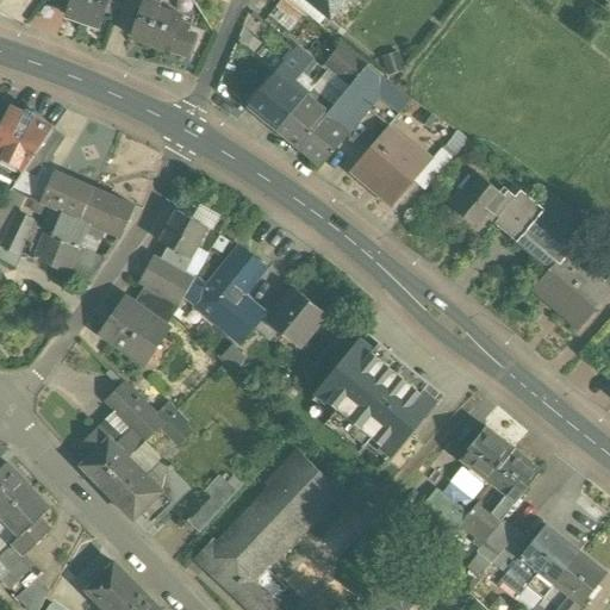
[(110,0),(72,0),(72,1),(67,16),(100,27),(110,0)]
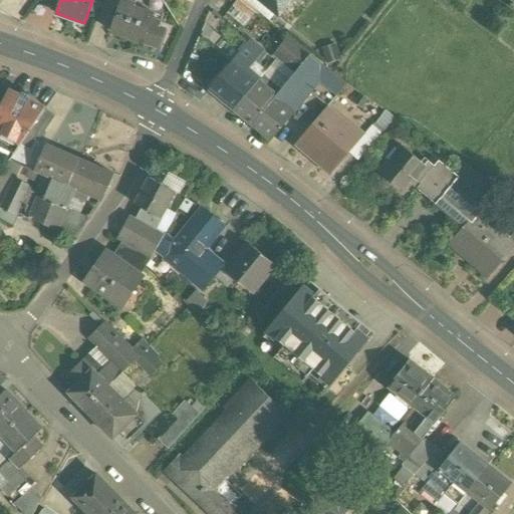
[(136,5),(121,0),(111,31),(145,42),(153,18),(154,14),(135,7),(136,5)]
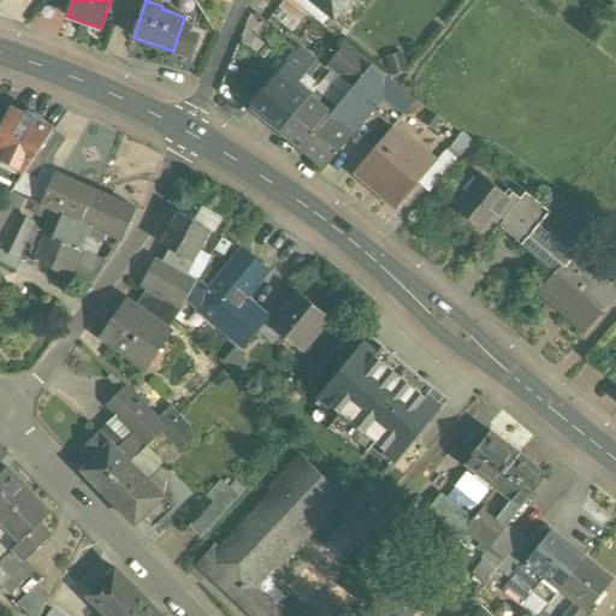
[(309,11),(295,0),(284,0),(279,6),(300,23),(309,11)]
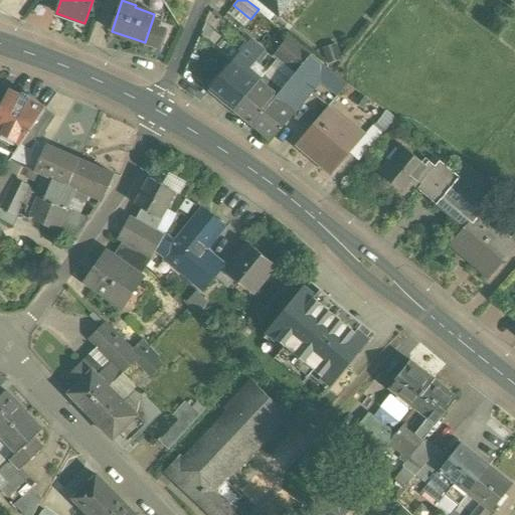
[(264,0),(279,12),(289,0),(264,0)]
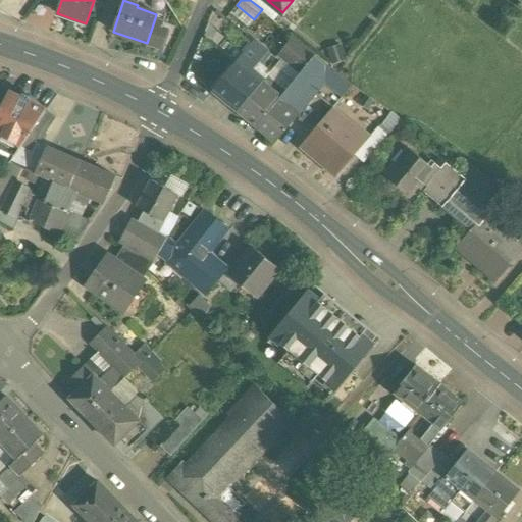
[(164,21),(155,18),(147,43),(163,48),(169,30),(162,28),(164,21)]
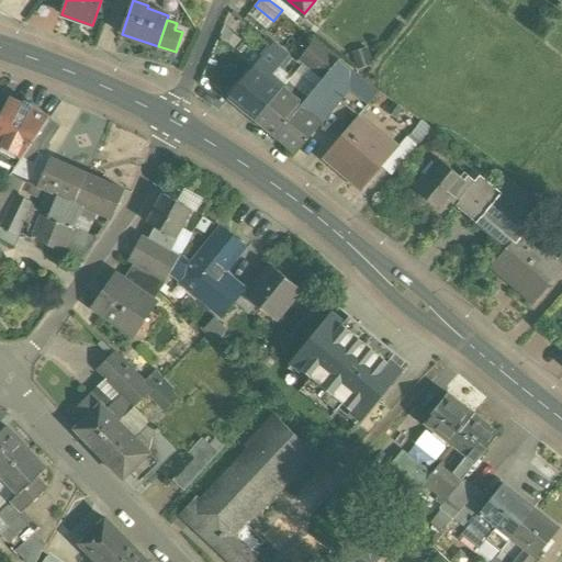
[(339,60),(317,38),(302,56),(325,78),(339,60)]
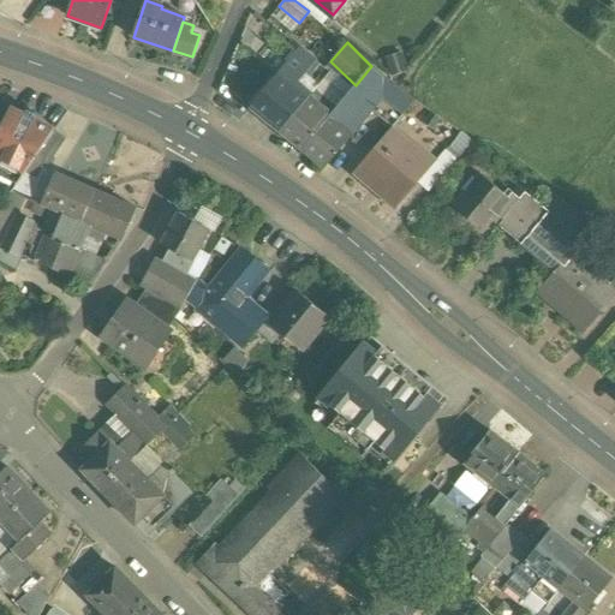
[(303,46),(280,73),(296,85),(318,59),(303,46)]
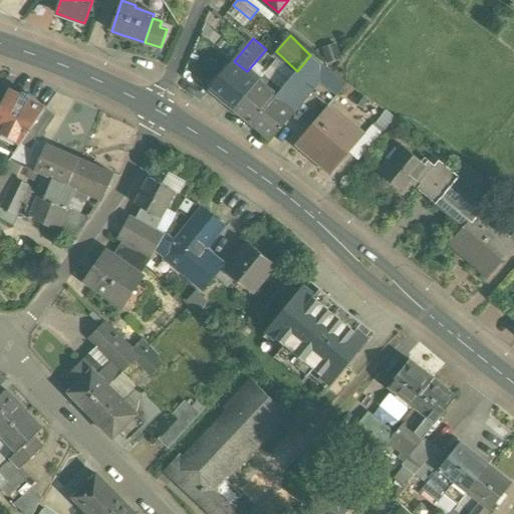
[(329,71),(310,55),(297,71),(296,73),(314,89),(329,71)]
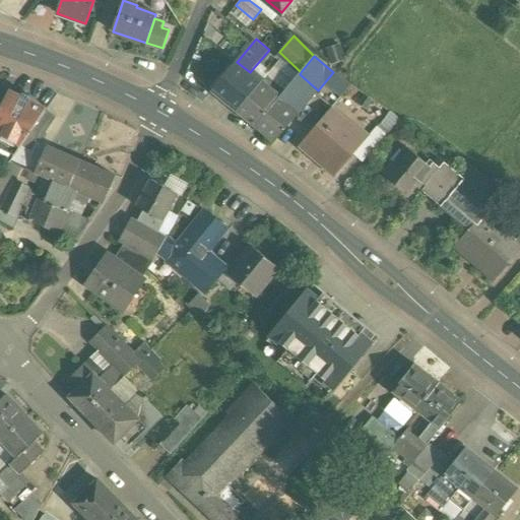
[(250,72),(237,62),(212,91),(237,112),(261,82),(250,72)]
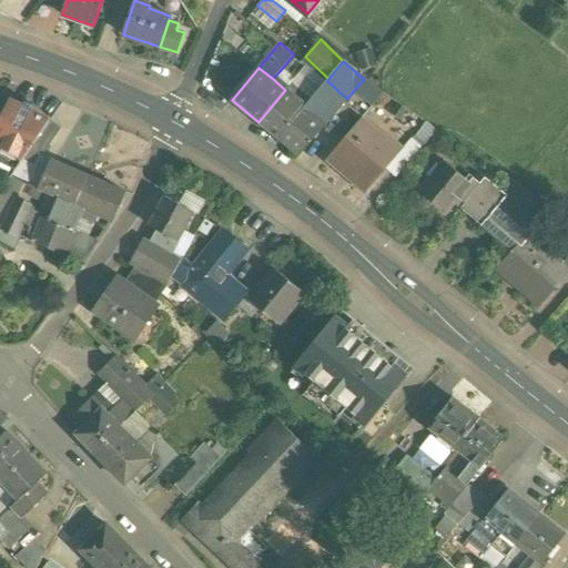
[(384,93),(365,78),(364,79),(347,99),(345,102),(364,118),(384,93)]
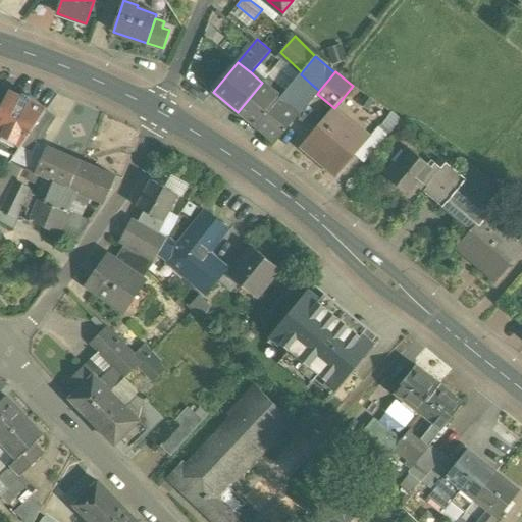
[(288,90),(269,74),(262,83),(280,98),(288,90)]
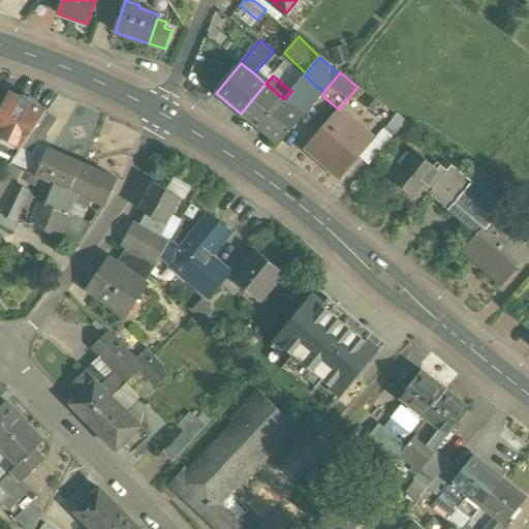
[(323,92),(305,75),(298,84),(308,92),(317,100),(321,95),(323,92)]
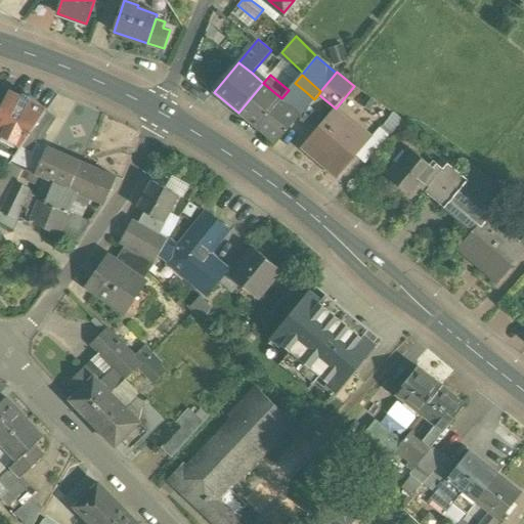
[(263,83),(238,113),(257,128),(281,98),(263,83)]
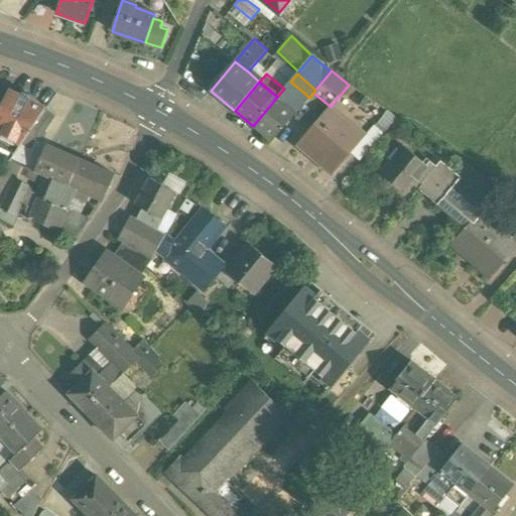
[(300,90),(290,82),(284,89),(277,97),(287,105),(300,90)]
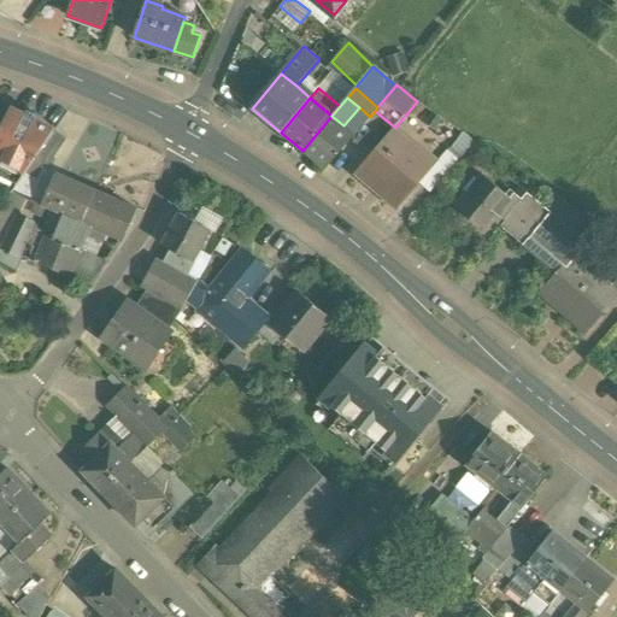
[(36,116),(27,112),(23,112),(22,116),(11,111),(5,122),(0,133),(0,159),(25,172),(35,159),(53,131),(35,123),(37,119),(36,116)]
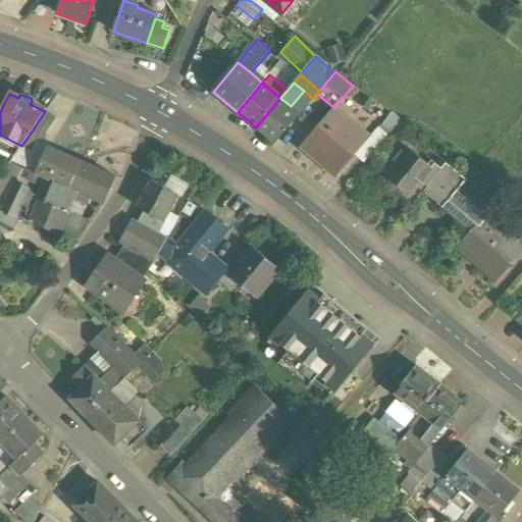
[(280,98),(256,127),(275,144),(300,114),(291,106),(280,98)]
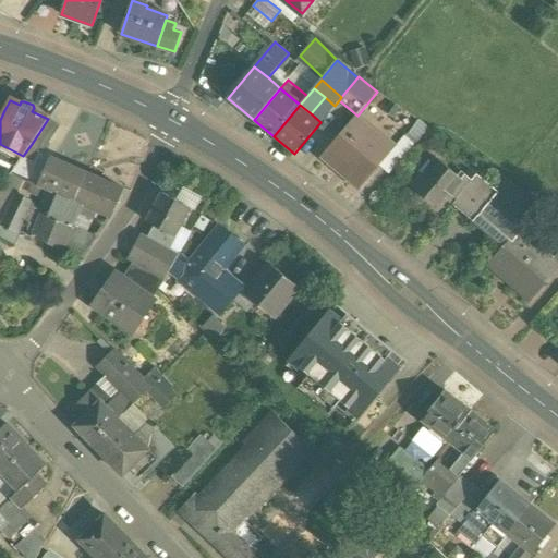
[(48,119),(32,144),(40,153),(58,126),(48,119)]
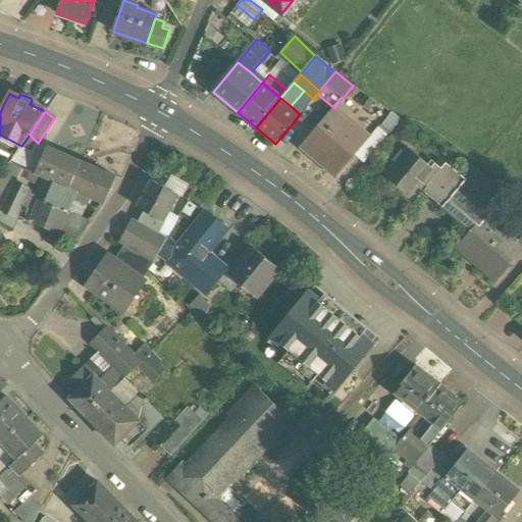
[(367,141),(331,111),(301,147),(335,177),(367,141)]
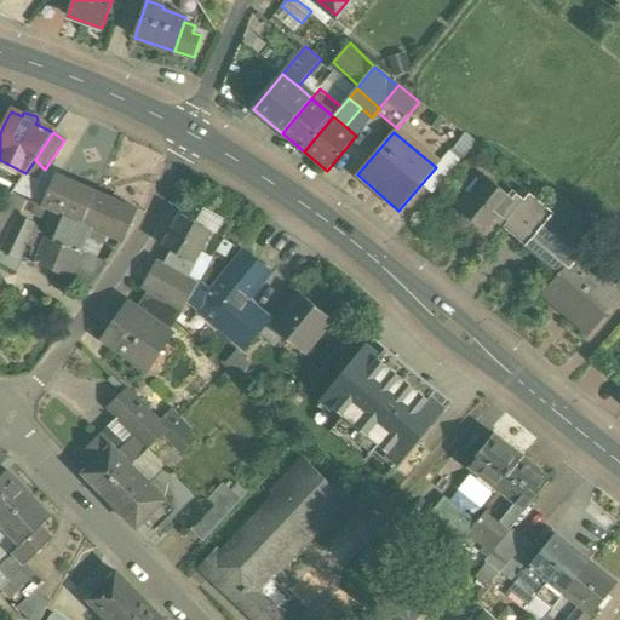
[(45,170),(35,160),(26,173),(12,194),(27,201),(41,206),(56,174),(45,170)]
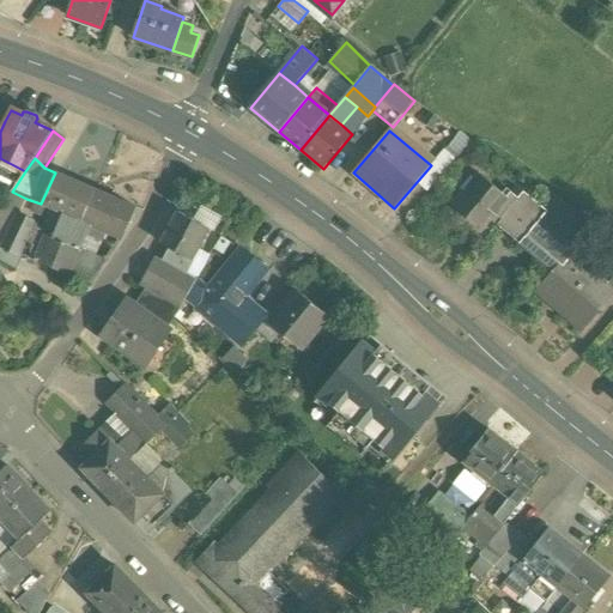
[(93,190),(55,173),(41,204),(64,212),(80,219),(93,190)]
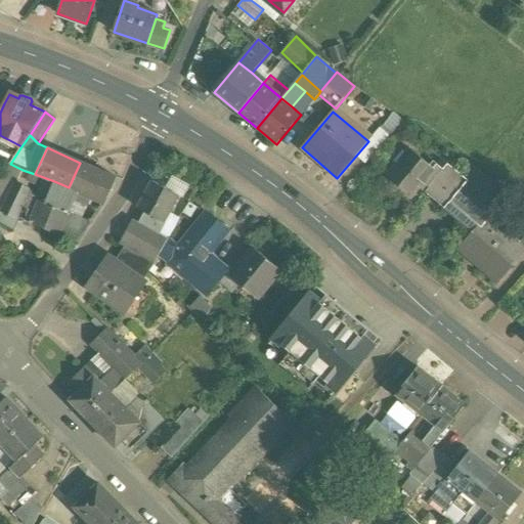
[(434,170),(410,149),(388,176),(412,198),(424,184),(435,171),(434,170)]
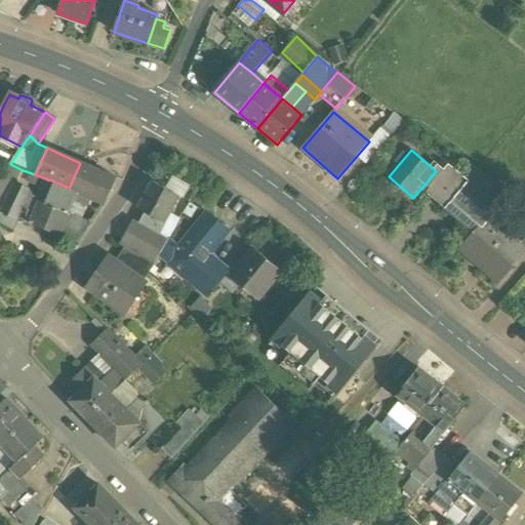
[(115,179),(80,163),(69,188),(69,189),(78,193),(104,205),(115,179)]
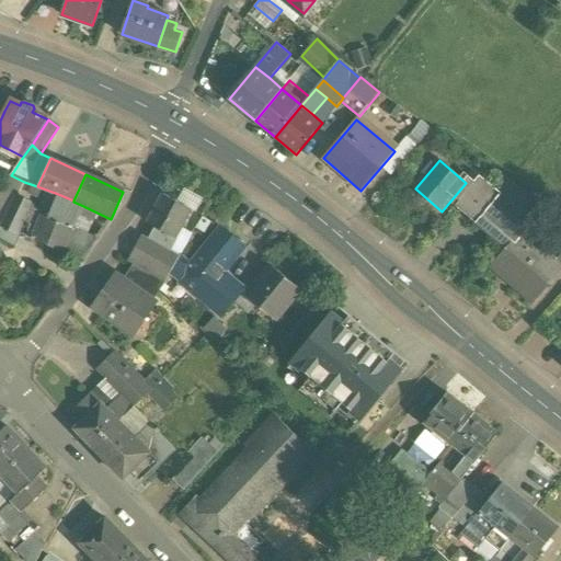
[(476,182),(469,176),(465,182),(466,183),(454,197),(480,218),(500,193),(481,176),(476,182)]
